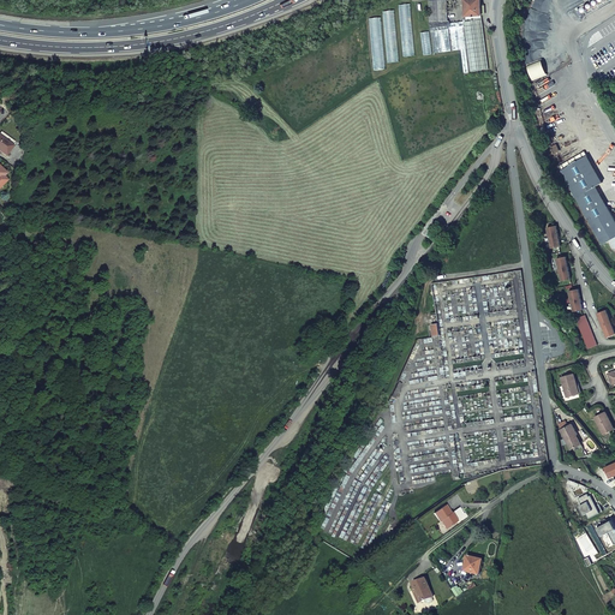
[(440,22),(439,0),(428,0),(430,22),(440,22)]
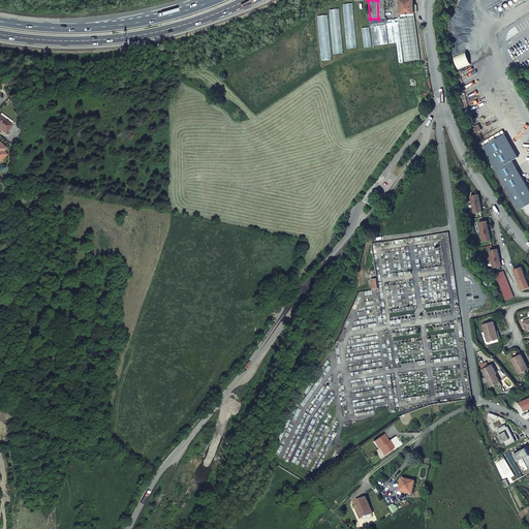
[(377,0),(378,19),(387,18),(385,0),(377,0)]
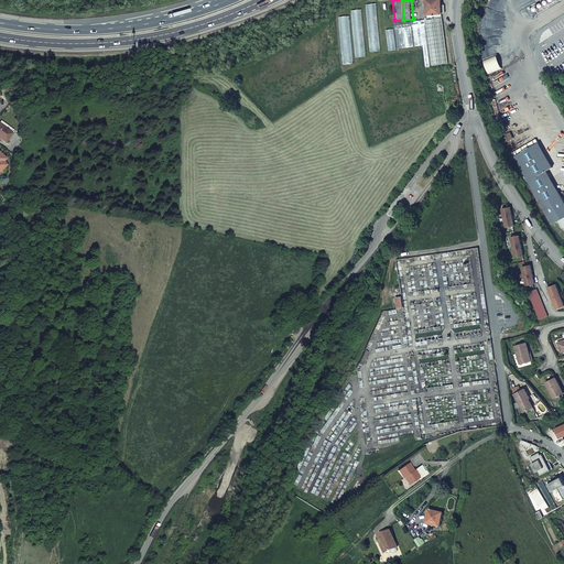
[(435,20),(443,19),(441,0),(425,0),(427,21),(435,20)]
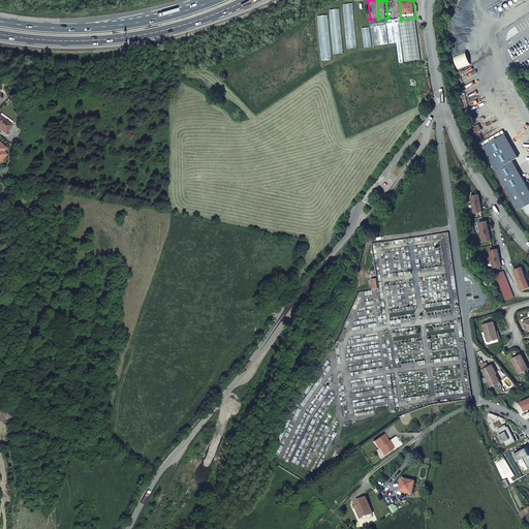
[(353,3),(342,4),(347,49),(358,48),(353,3)]
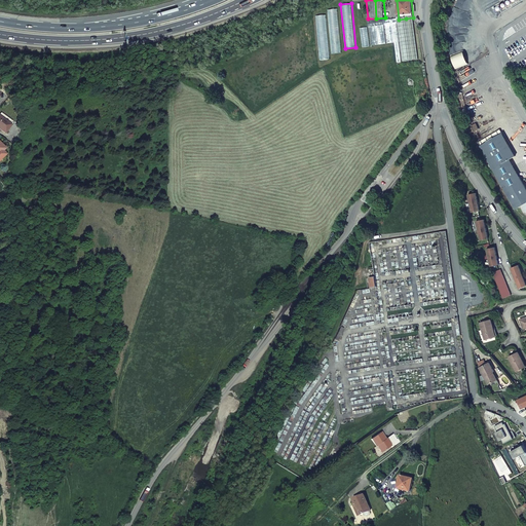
[(332,53),(341,52),(337,8),(328,9),(332,53)]
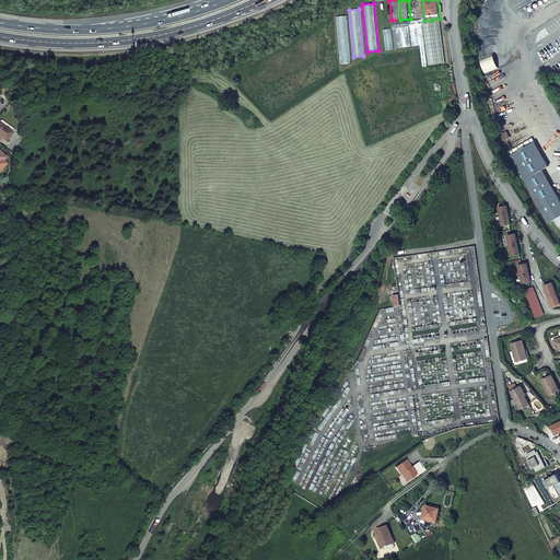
[(347,15),(336,16),(340,63),(351,62),(347,15)]
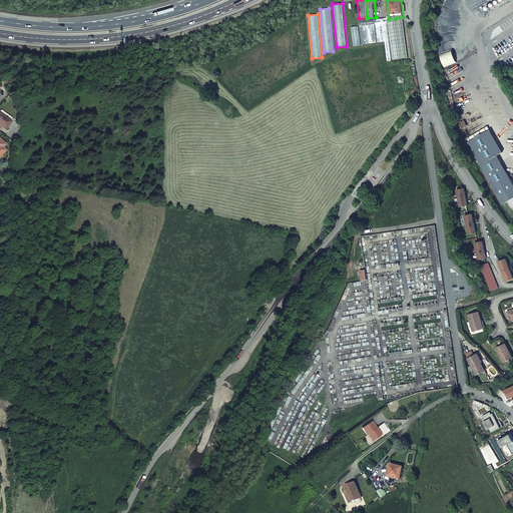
[(359,18),(360,26),(368,25),(375,24),(377,24),(376,17),(367,18),(359,18)]
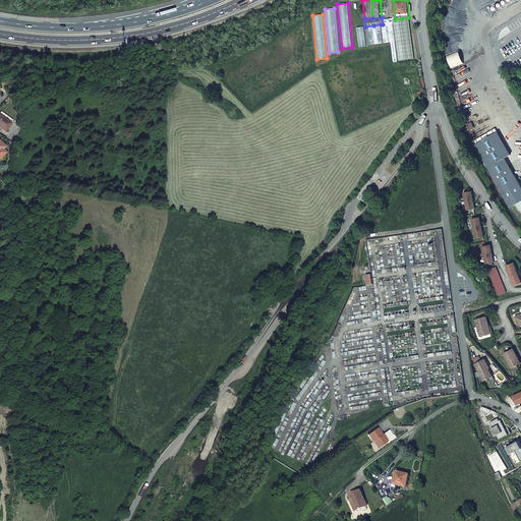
[(408,59),(416,58),(409,17),(402,18),(408,59)]
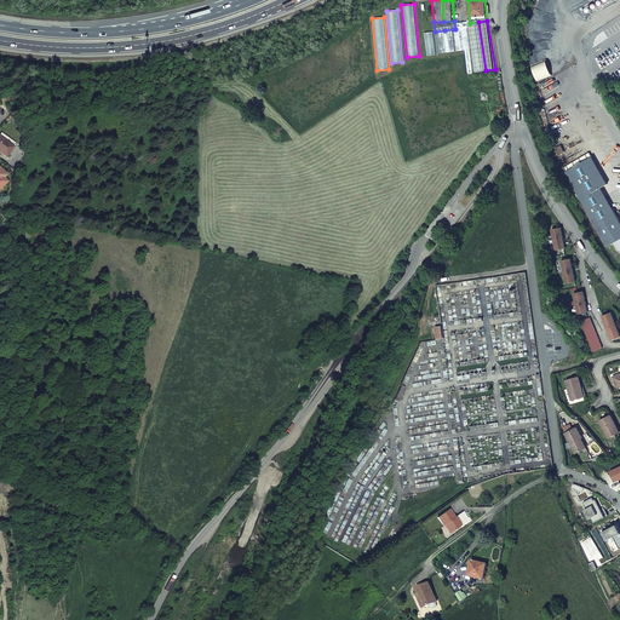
[(475,73),(486,70),(478,22),(470,23),(468,23),(468,27),(471,49),(475,73)]
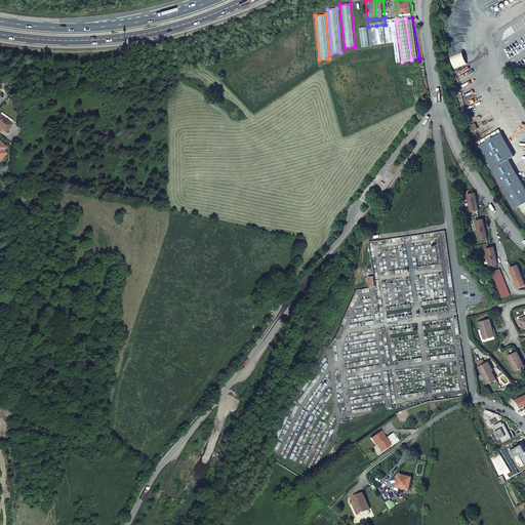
[(394,42),(399,41),(396,23),(386,25),(384,25),(387,43),(394,42)]
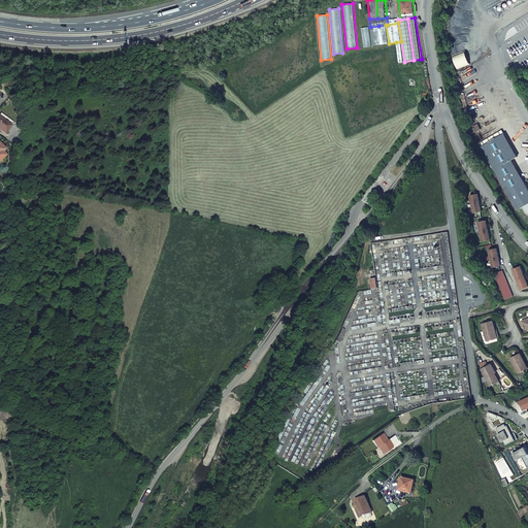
[(381,44),(389,43),(386,25),(378,26),(381,44)]
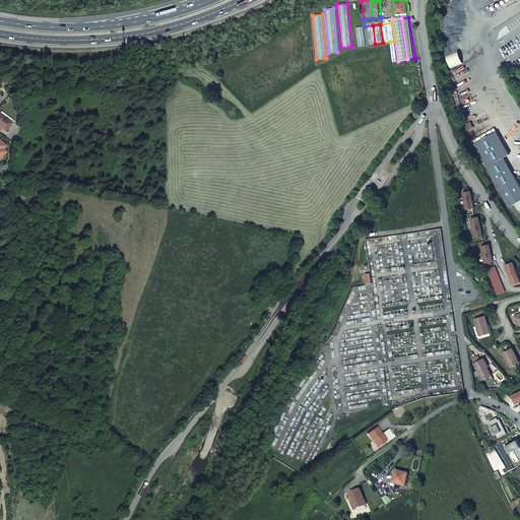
[(375,44),(373,25),(365,26),(368,46),(375,44)]
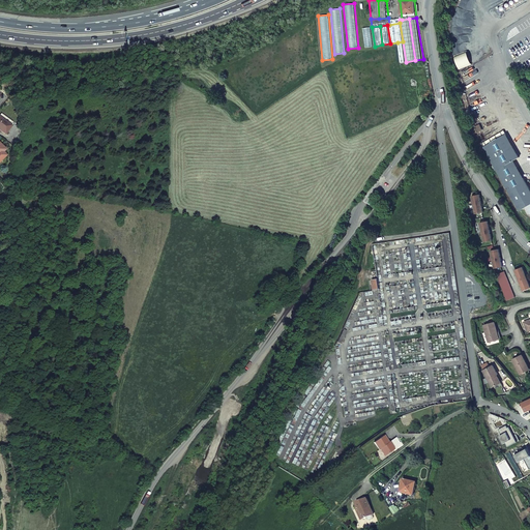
[(373,47),(371,27),(362,28),(364,48),(373,47)]
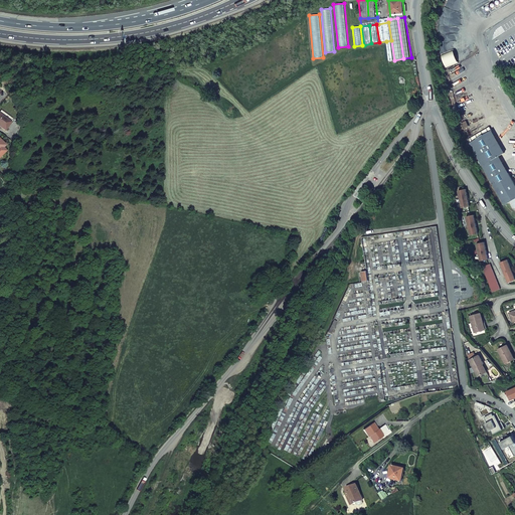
[(388,61),(394,60),(391,40),(386,41),(388,61)]
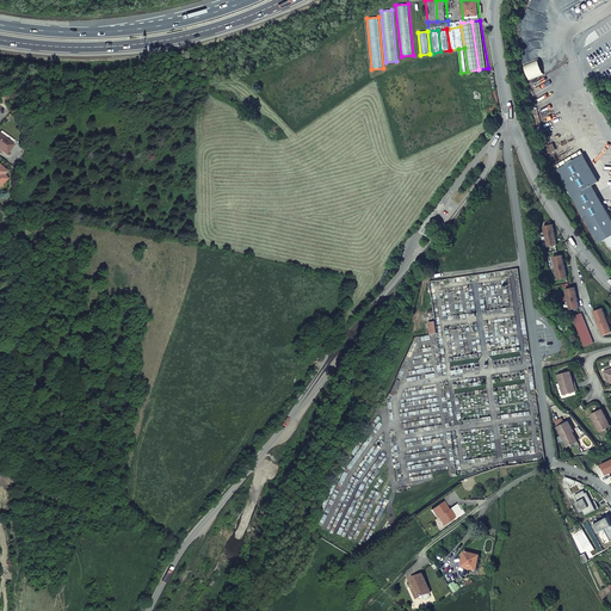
[(0,150),(6,155),(12,146),(0,136),(0,150)]
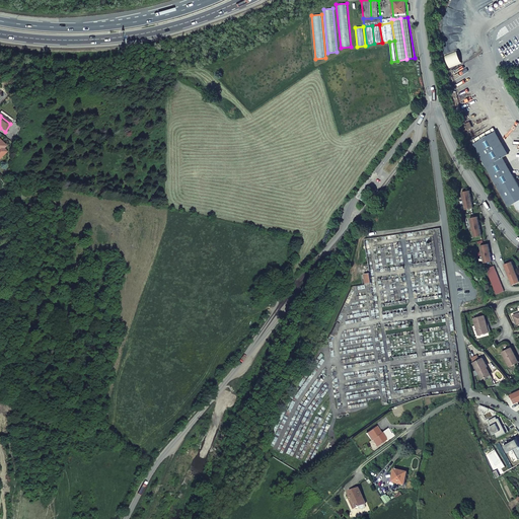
[(518,184),(503,155),(509,152),(497,130),(473,142),(508,204),(512,202),(516,208),(517,208),(518,211),(518,184)]
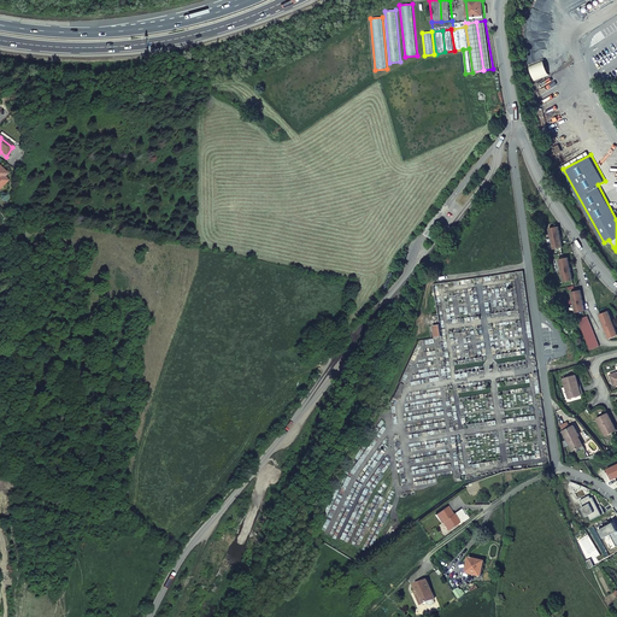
[(562,247),(558,225),(548,228),(552,248),(562,247)]
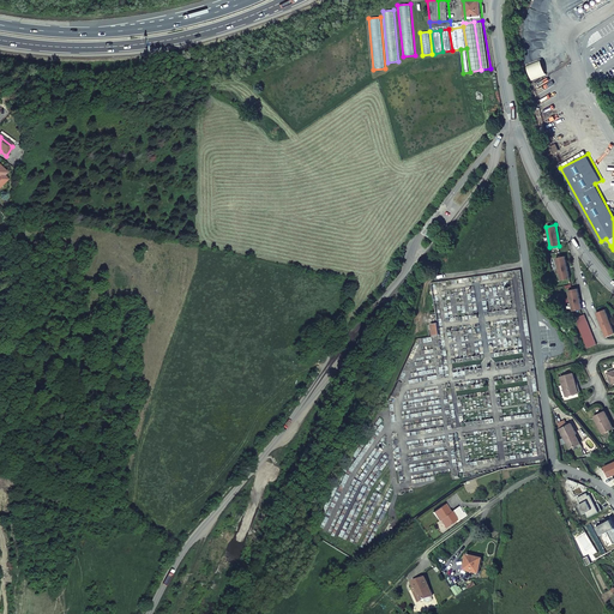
[(555,257),(559,281),(569,278),(565,256),(555,257)]
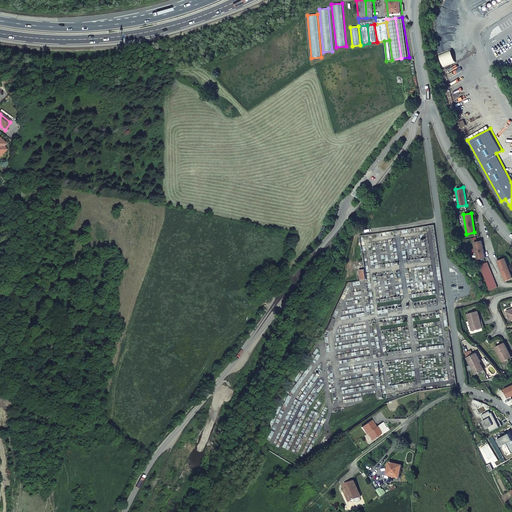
[(474,241),(477,259),(485,257),(481,240),(474,241)]
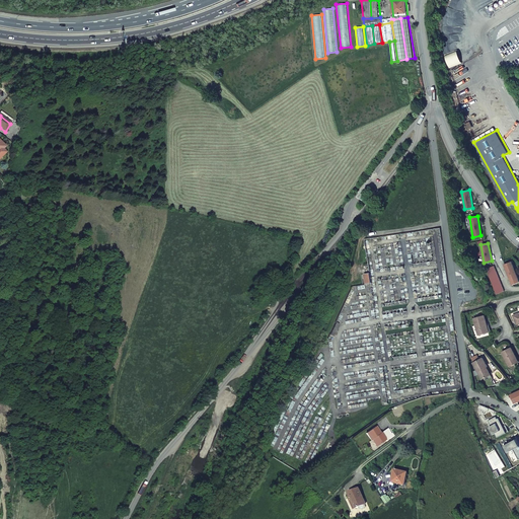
[(518,282),(518,280),(512,262),(504,264),(513,285),(518,282)]
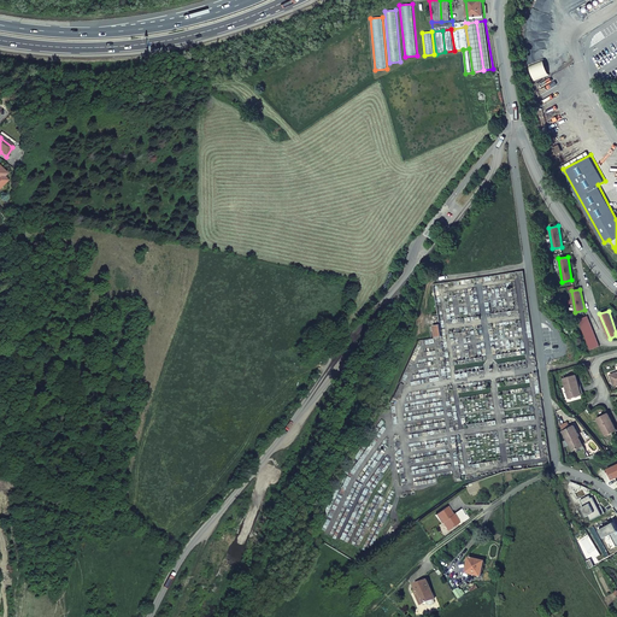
[(599,345),(587,316),(577,319),(588,350),(599,345)]
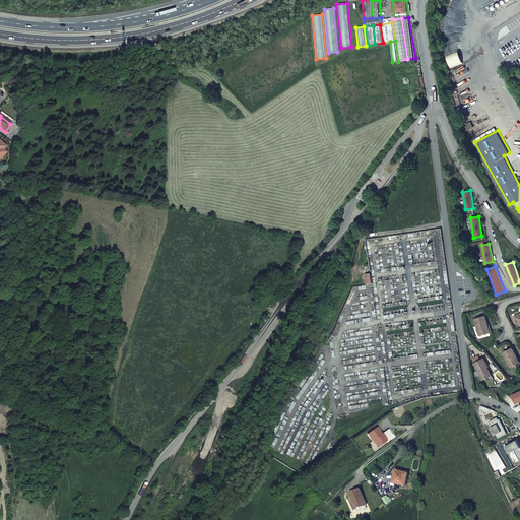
[(474,319),(478,335),(489,333),(486,326),(488,326),(484,316),(474,319)]
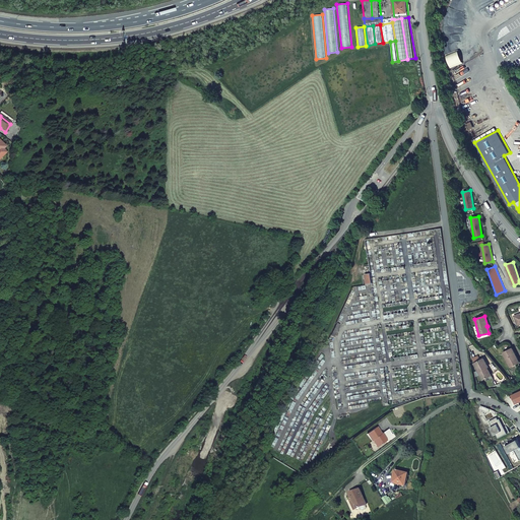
[(503,353),(511,368),(519,363),(512,349),(503,353)]
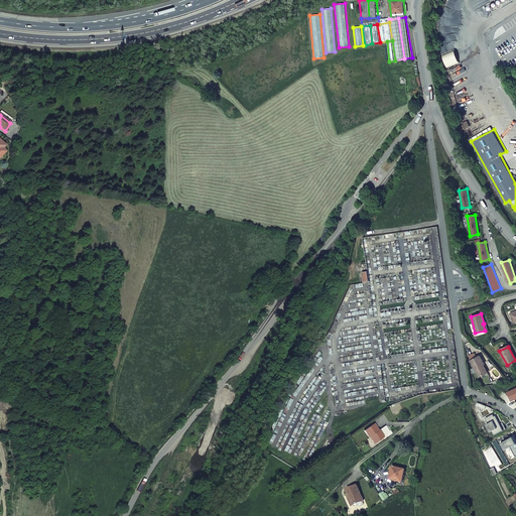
[(485,365),(480,357),(471,362),(479,378),(488,373),(483,366),(485,365)]
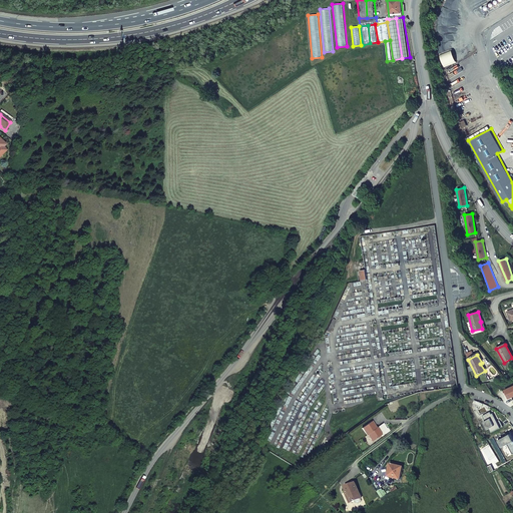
[(369,435),(374,441),(382,436),(377,429),(376,429),(372,423),(362,429),(367,436),(368,436),(369,435)]
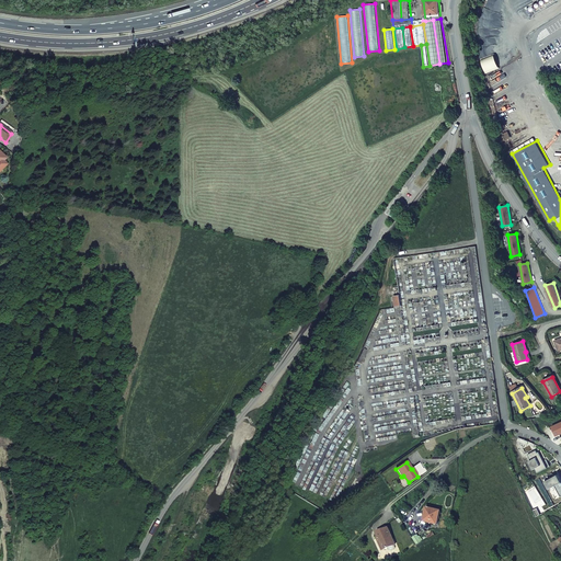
[(423,522),(437,525),(441,511),(426,507),(423,522)]
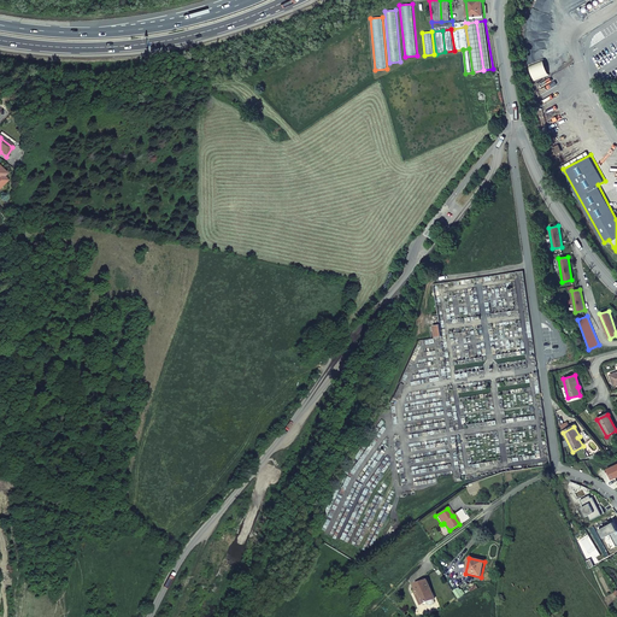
[(417,591),(422,603),(434,598),(427,580),(413,585),(416,591),(417,591)]
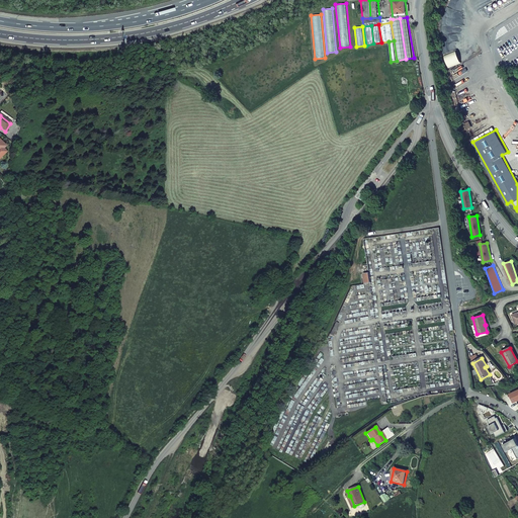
[(384,504),(389,501),(387,500),(389,499),(386,495),(384,496),(384,494),(380,497),(384,504)]
